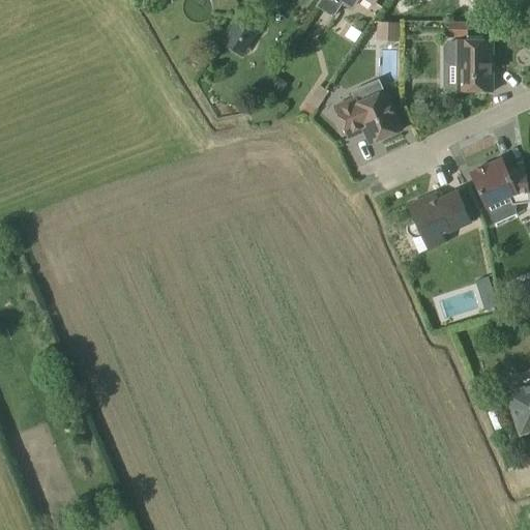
[(320,0),(317,7),(330,16),(334,15),(343,3),(352,8),(356,0),(369,0),(374,3),(376,0),(320,0)]
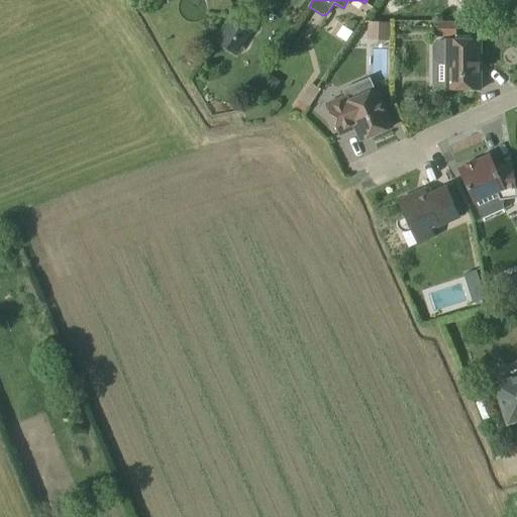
[(243,26),(230,18),(215,42),(228,50),(243,26)]
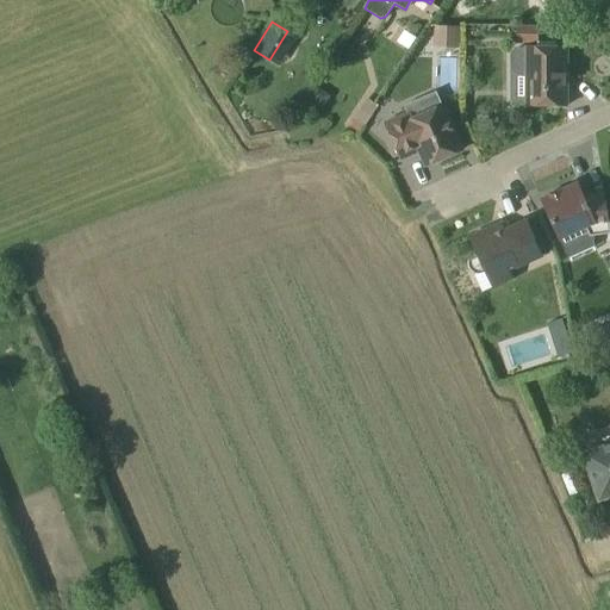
[(434,41),(459,42),(459,27),(434,26),(434,41)]
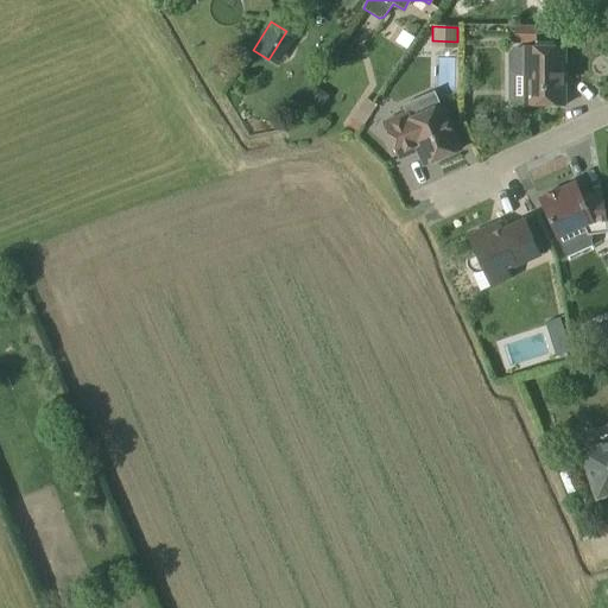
[(514,29),(514,44),(538,43),(538,27),(514,29)]
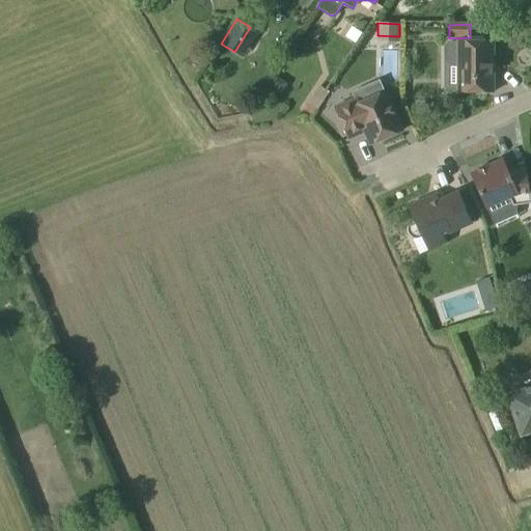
[(457,40),(457,42),(449,42),(444,47),(444,60),(449,65),(457,65),(457,91),(494,92),(494,40),(457,40)]
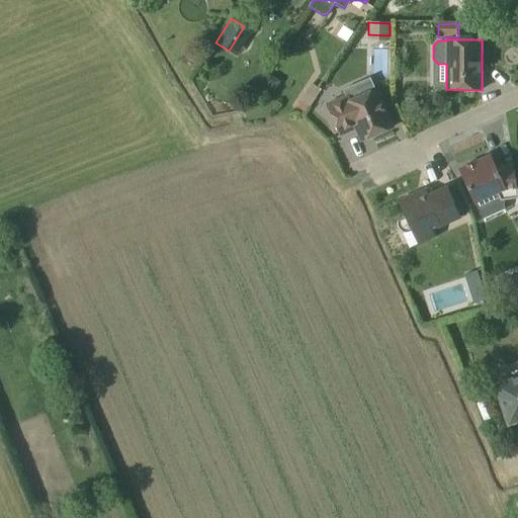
[(392,127),(372,84),(370,80),(368,78),(347,88),(346,90),(348,95),(327,105),(340,135),(356,128),(361,141),(392,127)]
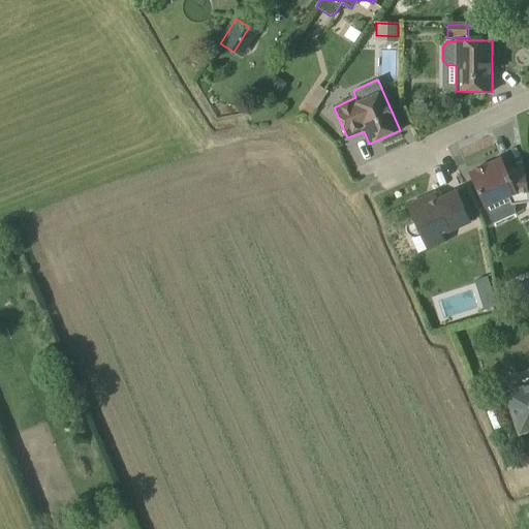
[(505,169),(501,160),(500,158),(469,173),(485,207),(507,196),(510,205),(528,201),(528,200),(524,166),(505,169)]
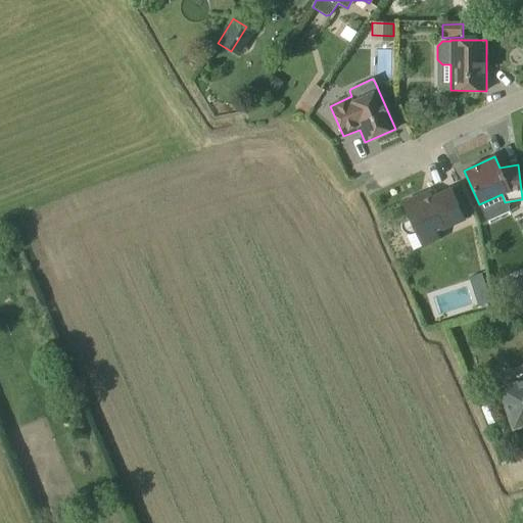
[(409,217),(406,218),(401,221),(400,226),(401,231),(406,234),(407,234),(409,235),(411,235),(413,234),(425,229),(435,233),(464,220),(450,189),(424,202),(421,194),(402,202),(409,217)]
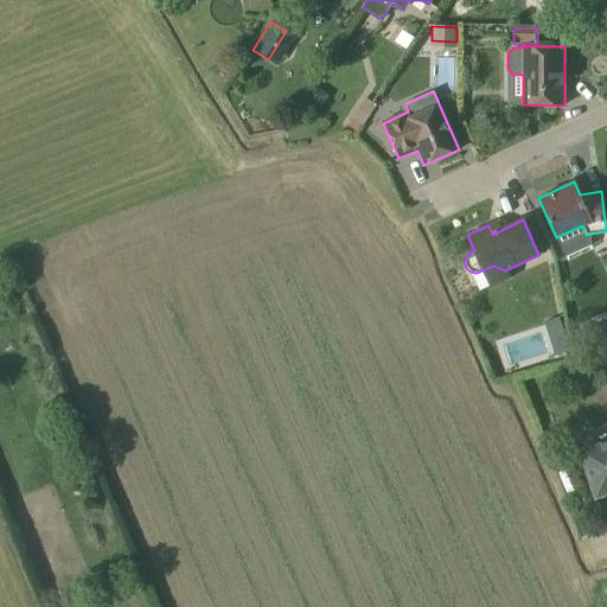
[(558,315),(543,320),(549,338),(564,333),(558,315)]
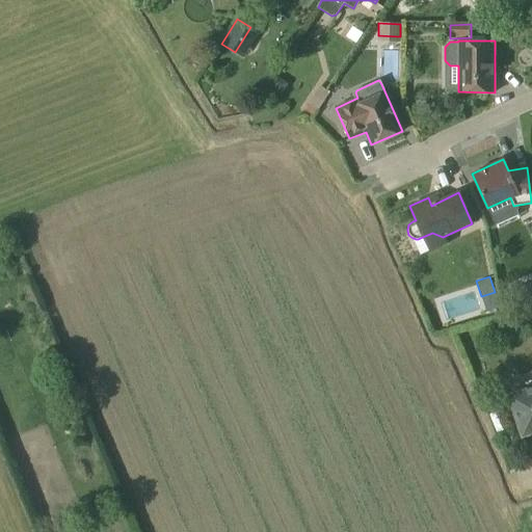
[(531,290),(516,297),(522,310),(531,304),(531,290)]
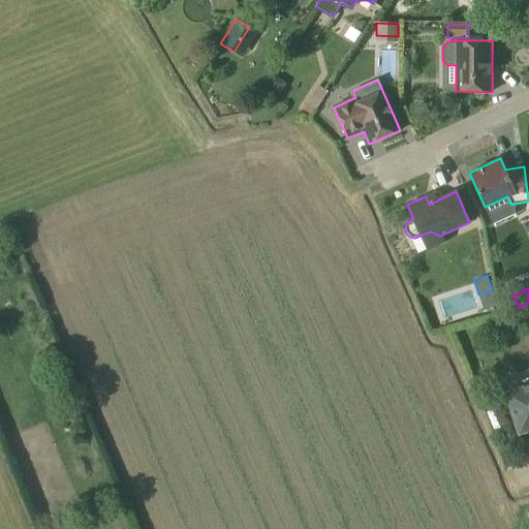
[(528,384),(505,393),(507,401),(519,434),(528,430),(528,384)]
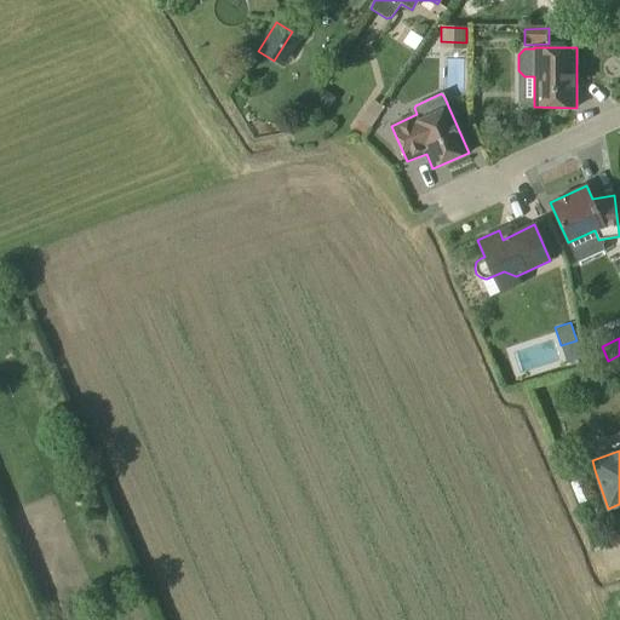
All buildings are outlined.
